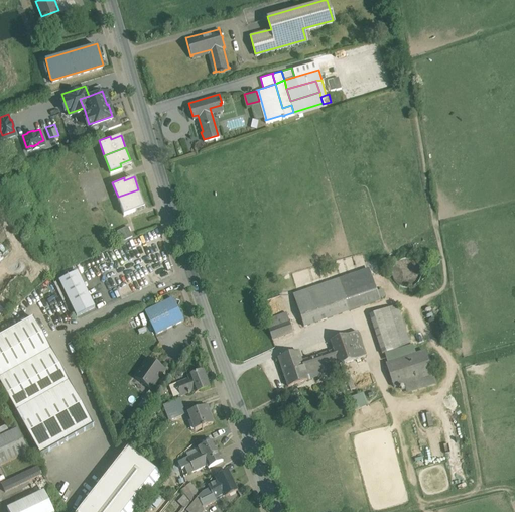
[(138,189),(118,197),(123,212),(135,208),(134,205),(143,202),(138,189)]
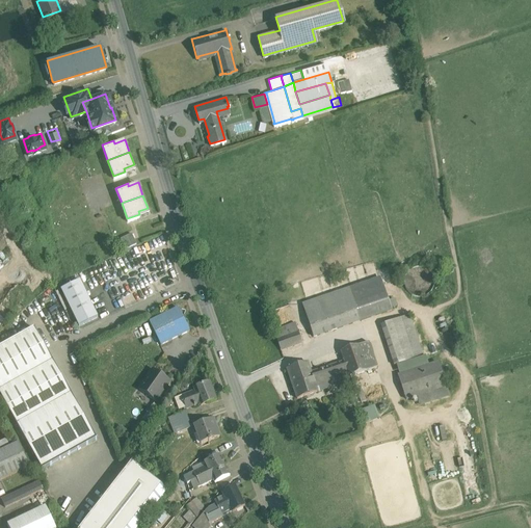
[(135,240),(131,230),(125,233),(130,243),(135,240)]
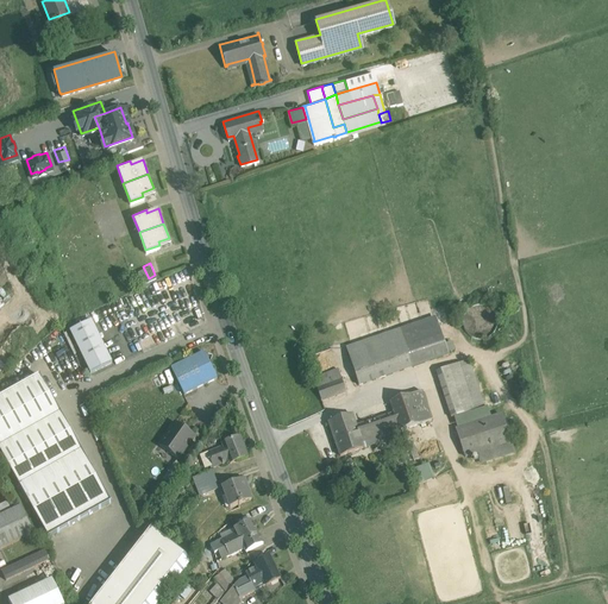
[(149,278),(143,266),(137,269),(143,281),(149,278)]
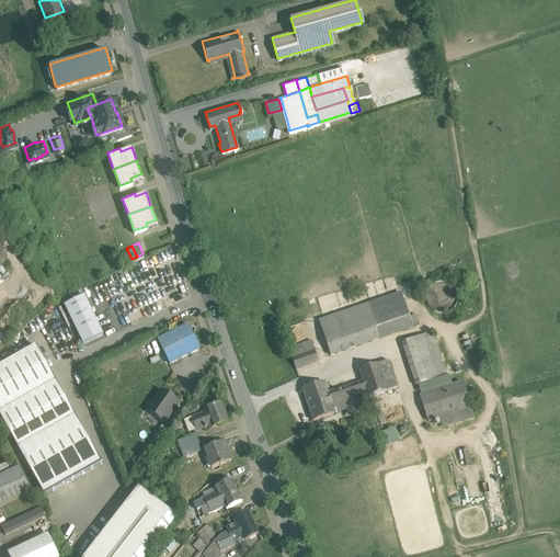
[(442,279),(440,279),(436,279),(434,280),(433,281),(431,281),(430,282),(429,283),(427,284),(426,286),(425,290),(424,292),(424,293),(424,295),(424,296),(424,298),(425,299),(425,302),(426,303),(427,305),(430,306),(432,308),(433,308),(435,309),(438,310),(440,310),(443,309),(445,309),(447,308),(448,307),(450,306),(452,304),(453,303),(454,300),(455,298),(455,297),(456,294),(455,292),(455,290),(454,287),(453,286),(452,284),(450,283),(449,282),(447,281),(446,280),(444,280),(442,279)]
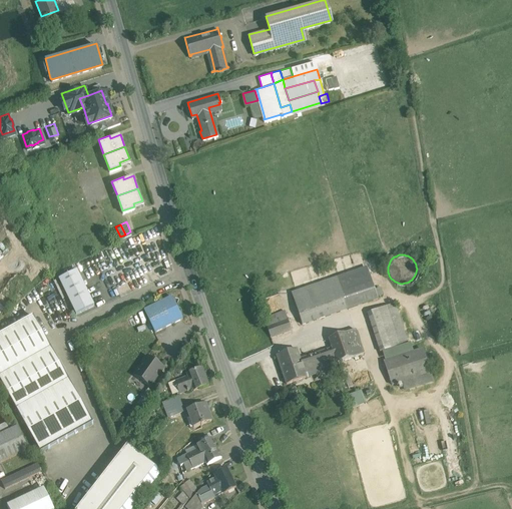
[(366,264),(336,274),(347,307),(377,297),(376,295),(374,287),(366,264)]
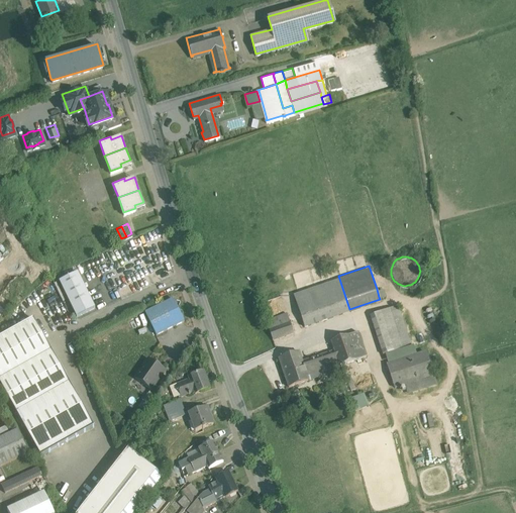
[(94,305),(77,269),(59,278),(76,313),(94,305)]
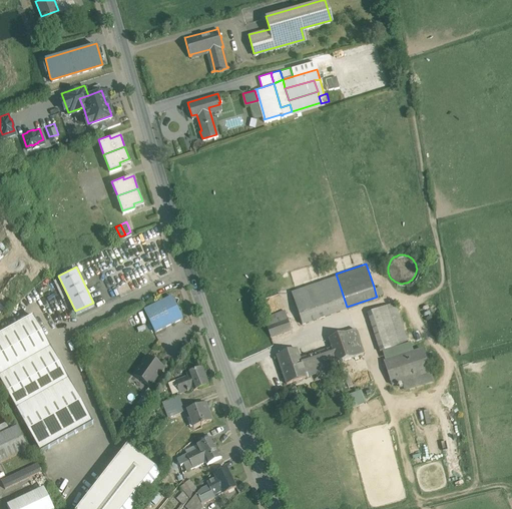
[(336,274),(290,290),(302,322),(347,307),(336,274)]
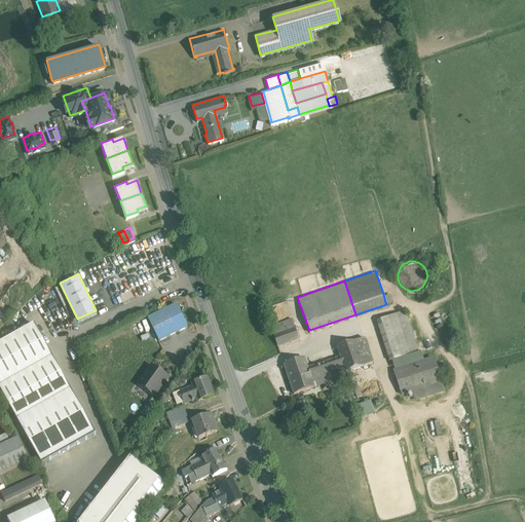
[(383,294),(385,302),(391,300),(389,292),(383,294)]
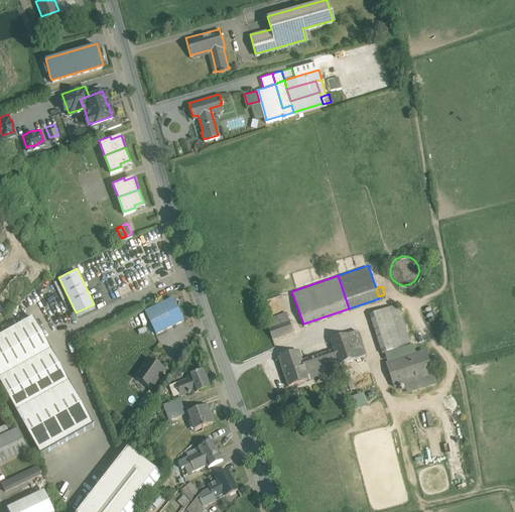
[(172,295),(144,308),(155,332),(182,317),(172,295)]
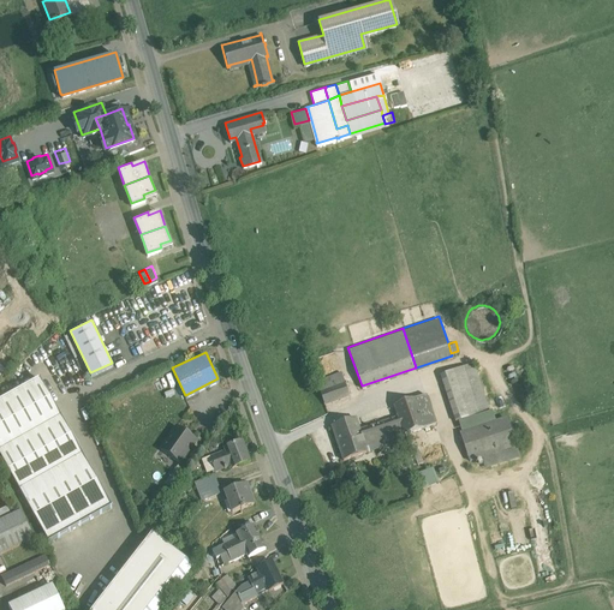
[(488,407),(472,360),(462,364),(478,411),(488,407)]
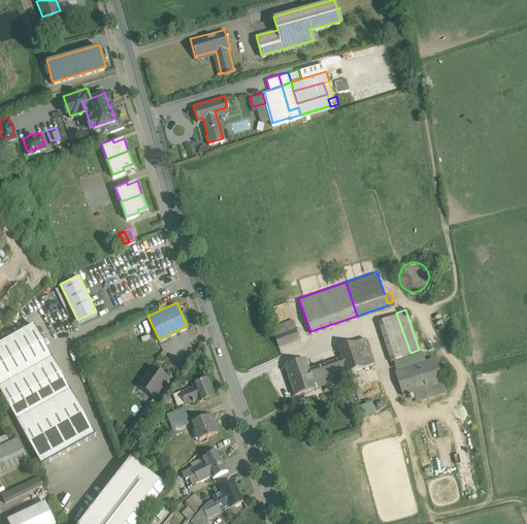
[(410,353),(396,313),(376,319),(390,360),(392,359),(410,353)]
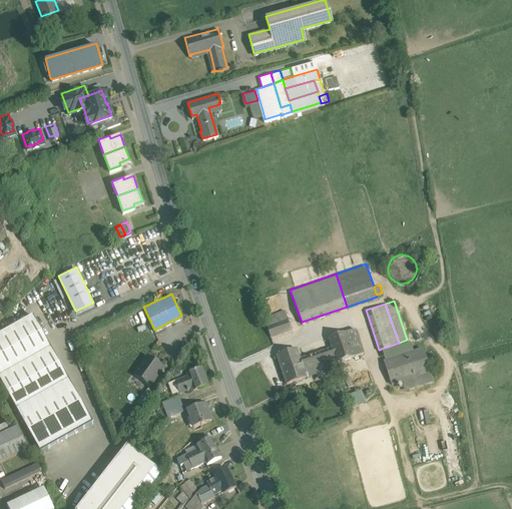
[(284,309),(264,315),(266,323),(286,316),(284,309)]
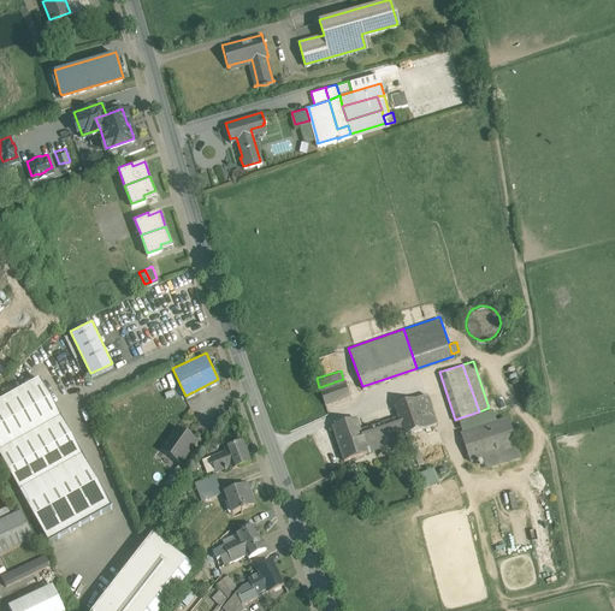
[(49,395),(39,375),(0,396),(0,455),(47,540),(111,504),(94,474),(49,395)]
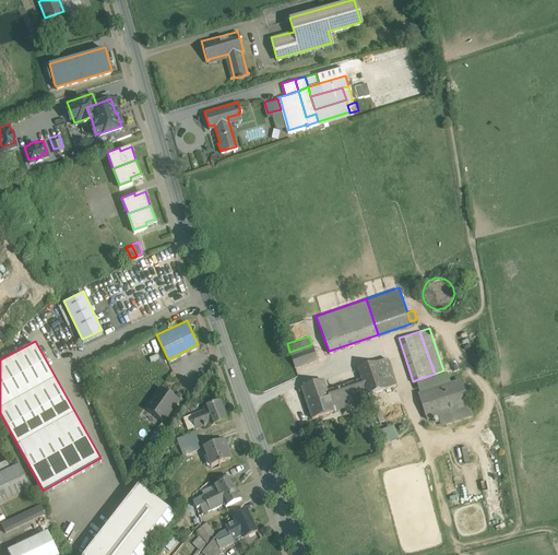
[(311,344),(289,352),(294,364),(316,357),(311,344)]
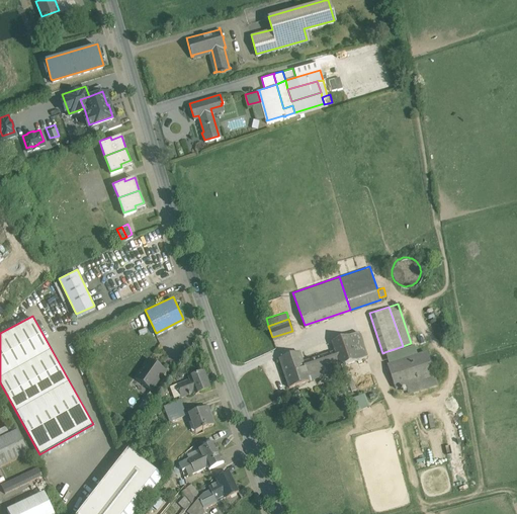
[(357,330),(331,338),(334,348),(302,359),(305,368),(318,363),(321,373),(341,366),(340,363),(365,355),(357,330)]
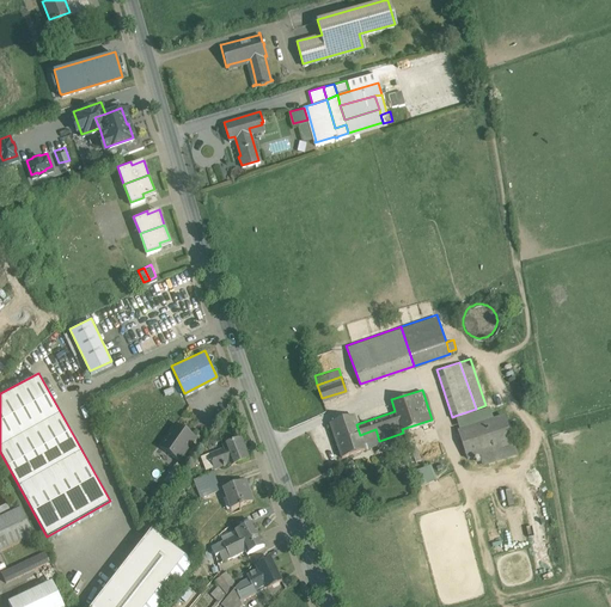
[(458,427),(492,415),(489,405),(486,405),(476,409),(454,416),(458,427)]
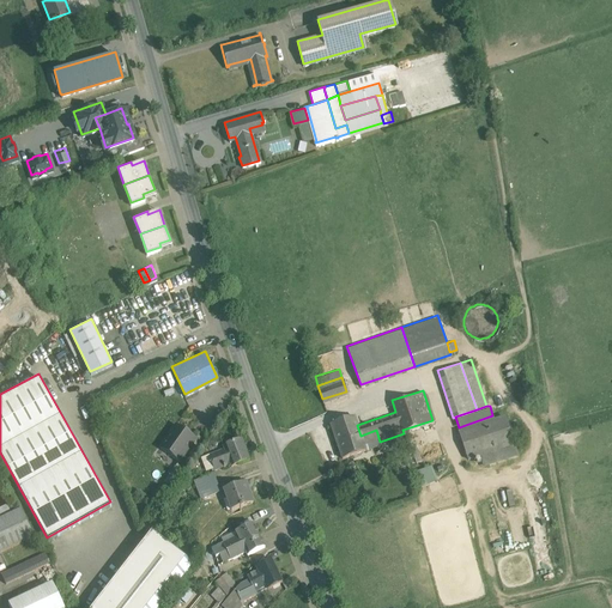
[(459,427),(458,427),(467,457),(479,454),(514,442),(504,412),(492,415),(459,427)]
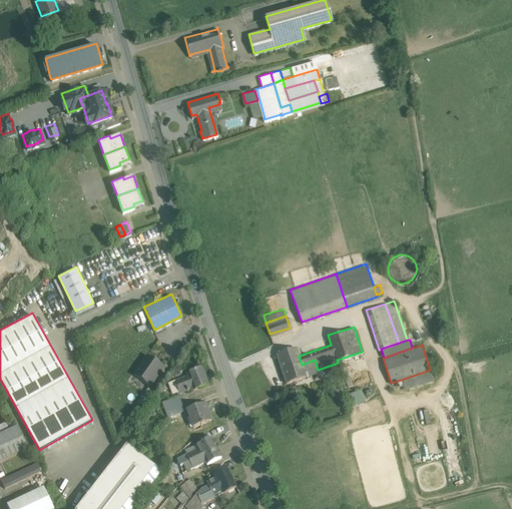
[(299,356),(296,346),(276,352),(286,381),(305,375),(318,370),(315,360),(302,365),(299,356)]
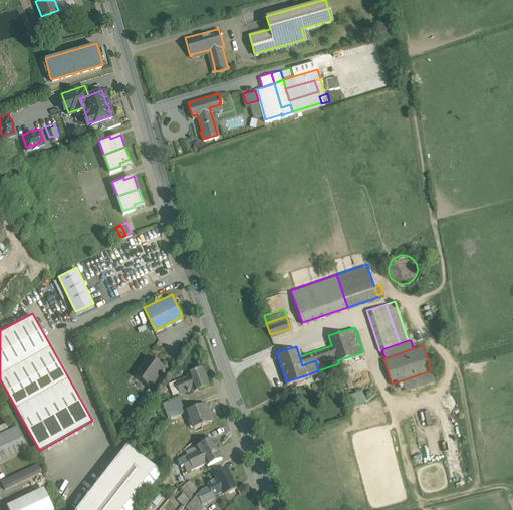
[(163,364),(148,353),(134,372),(150,385),(163,364)]
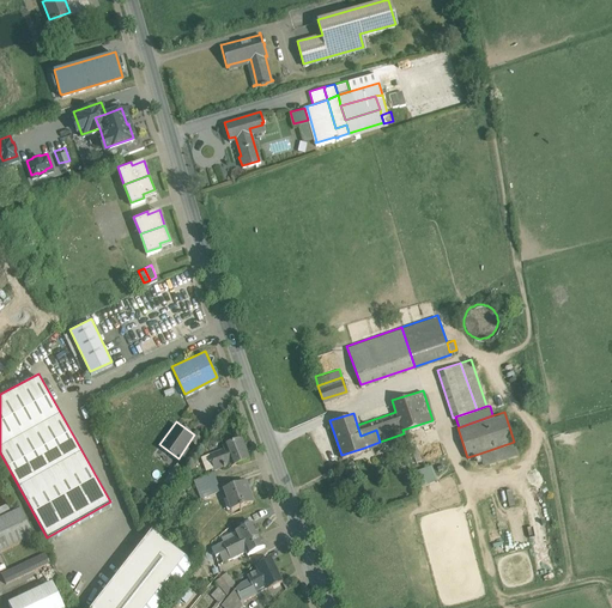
[(240,436),(223,443),(224,447),(208,453),(214,466),(223,462),(223,463),(225,462),(225,461),(229,460),(230,463),(248,456),(240,436)]
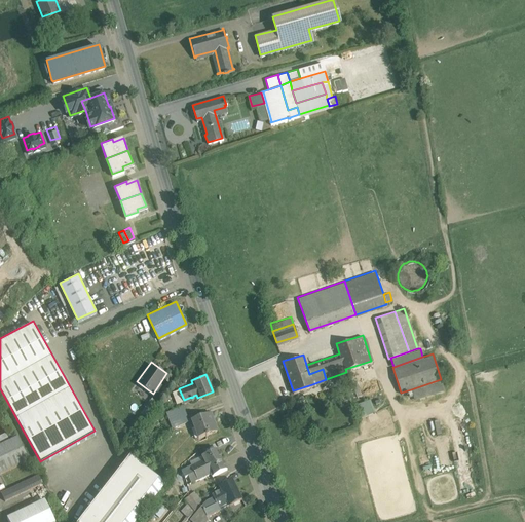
[(444,388),(441,379),(411,389),(413,399),(444,388)]
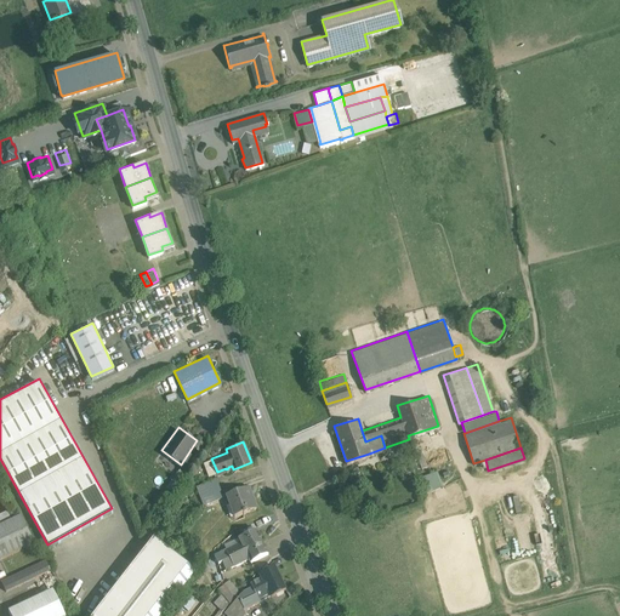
[(185,471),(178,467),(170,478),(171,478),(176,482),(185,471)]
